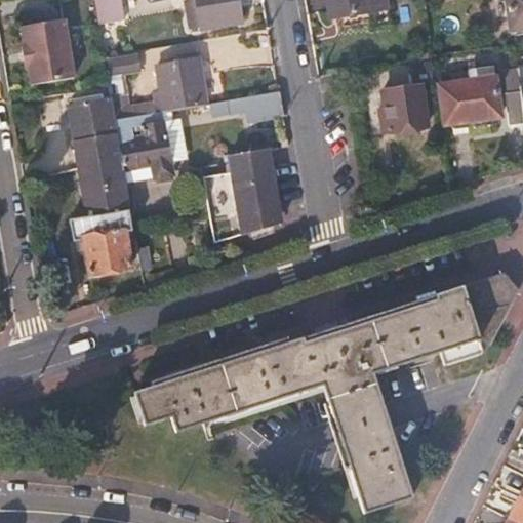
[(127,18),(123,0),(96,0),(102,24),(127,18)]
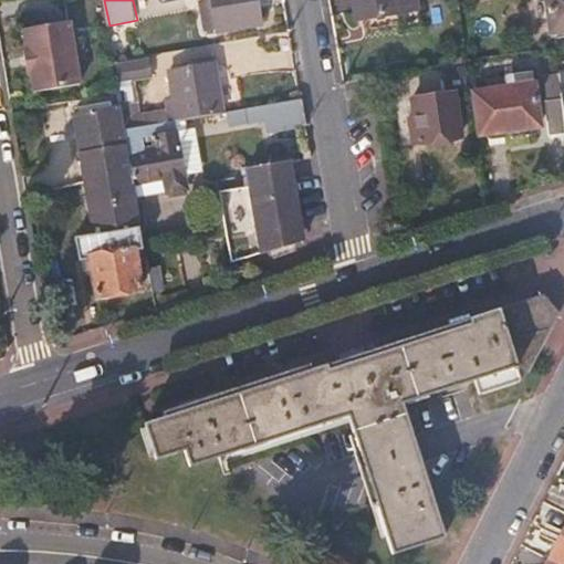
[(213,0),(218,27),(261,20),(257,0),(213,0)]
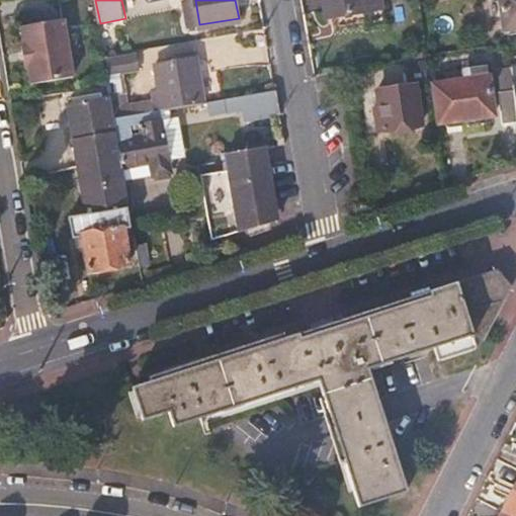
[(323,0),(327,17),(332,16),(328,0),(323,0)]
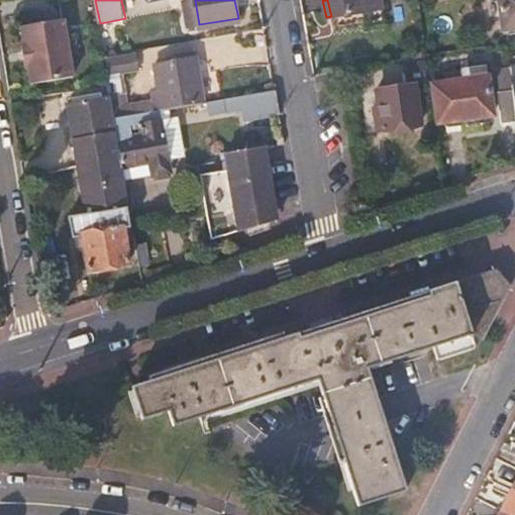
[(327,0),(331,16),(374,8),(384,6),(382,0),(327,0)]
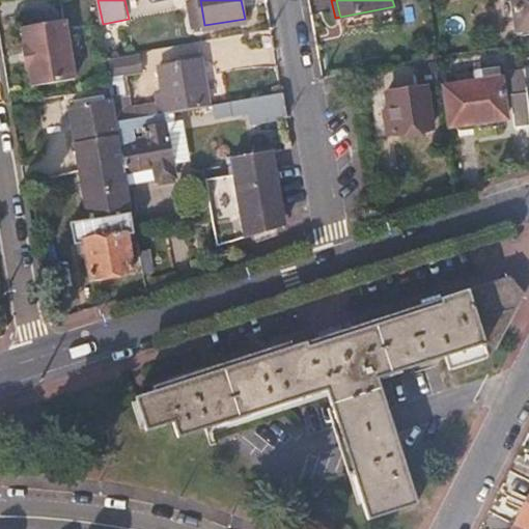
[(513,0),(518,29),(528,27),(528,0),(513,0)]
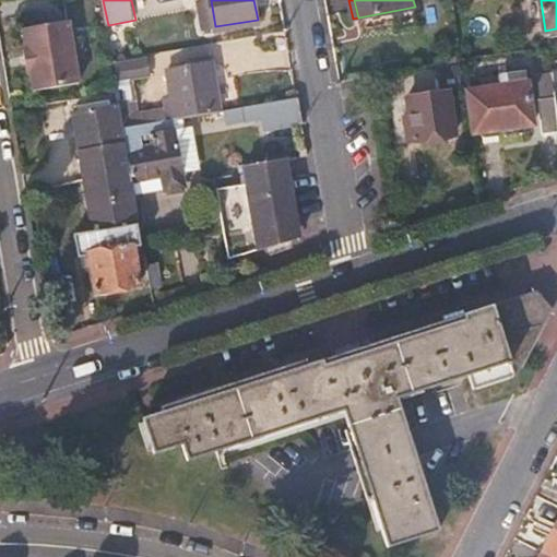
[(71,14),(21,23),(32,89),(83,79),(71,14)]
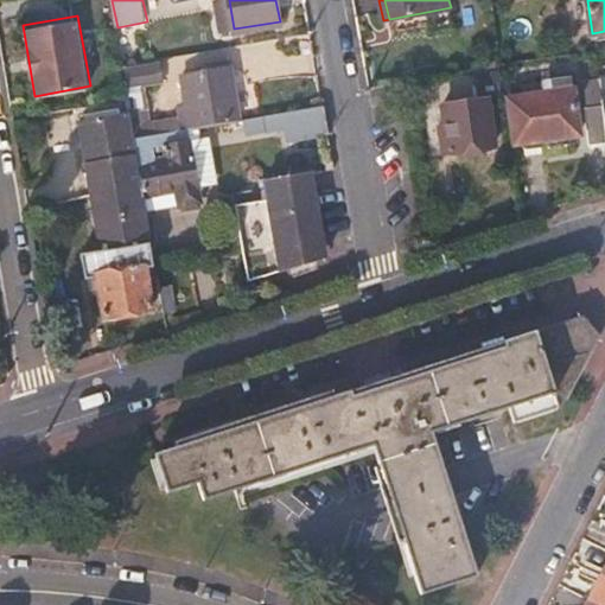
[(241,119),(229,55),(208,58),(208,69),(198,71),(202,99),(180,102),(185,128),(189,127),(241,119)]
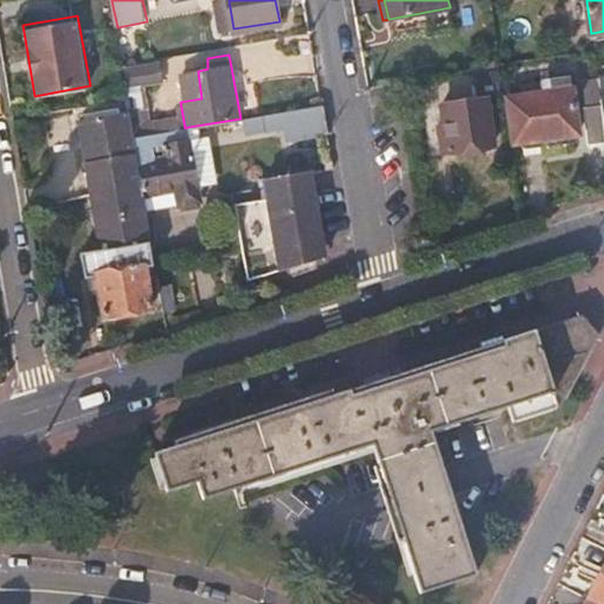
[(129,85),(166,81),(162,59),(127,63),(129,85)]
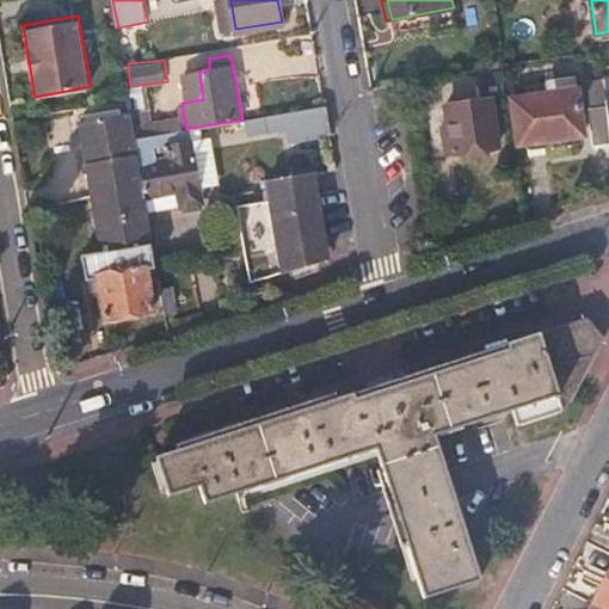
[(579,87),(578,75),(558,79),(559,90),(579,87)]
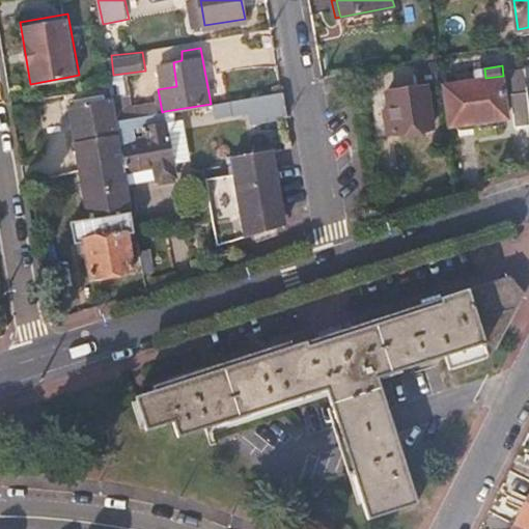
[(508,116),(503,76),(485,78),(443,84),(449,124),(508,116)]
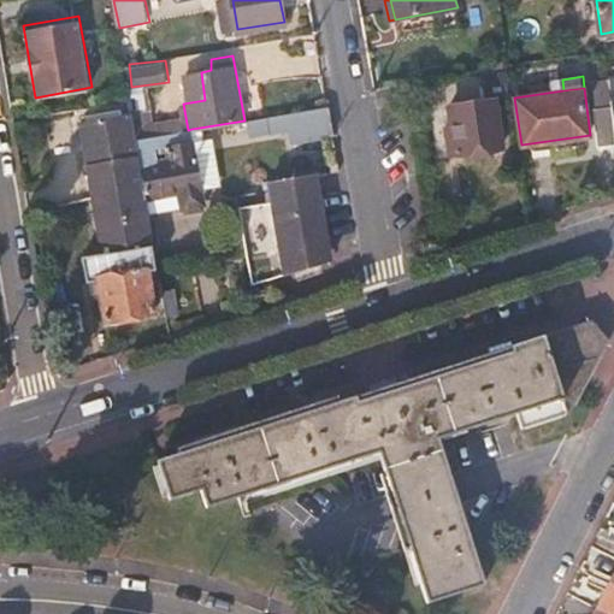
[(452,123),(447,124),(452,153),(503,146),(496,99),(449,106),(452,123)]
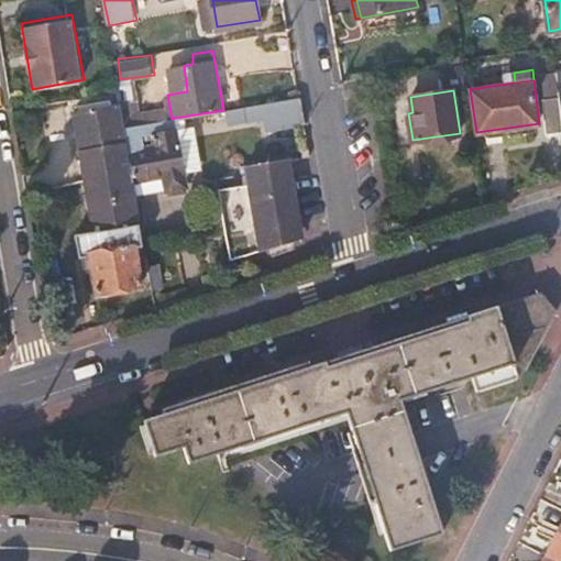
[(305,123),(300,96),(227,109),(230,123),(264,119),(266,130),(305,123)]
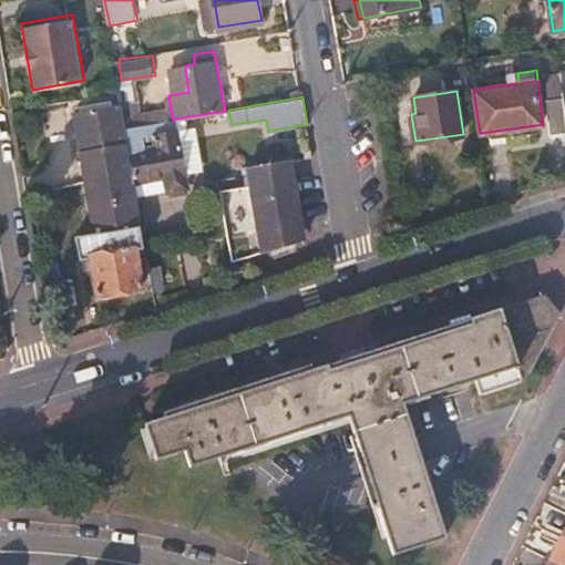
[(564,109),(563,98),(550,100),(553,132),(564,131),(564,109)]
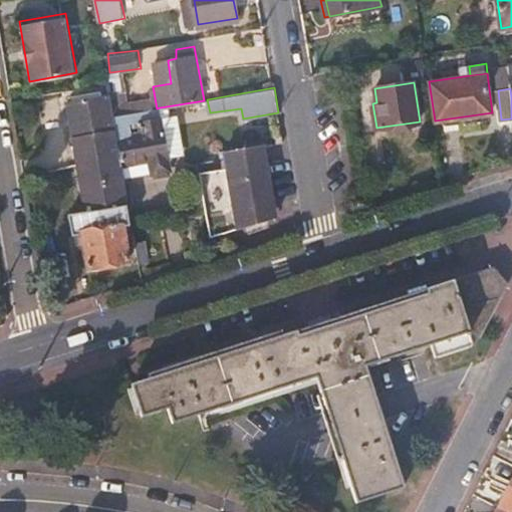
[(117,155),(107,95),(70,102),(80,162),(117,155)]
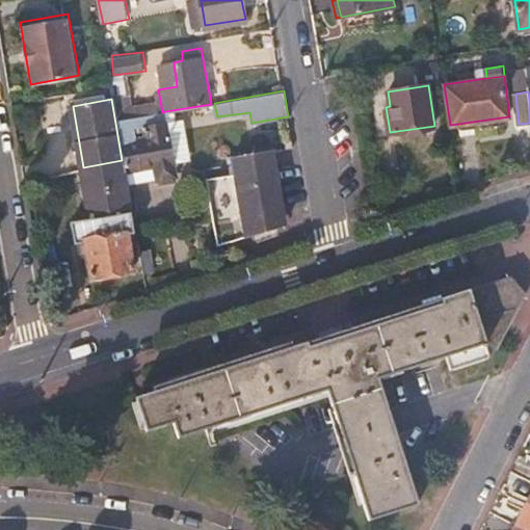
[(177,180),(165,111),(162,112),(118,120),(126,160),(129,178),(158,173),(160,183),(177,180)]
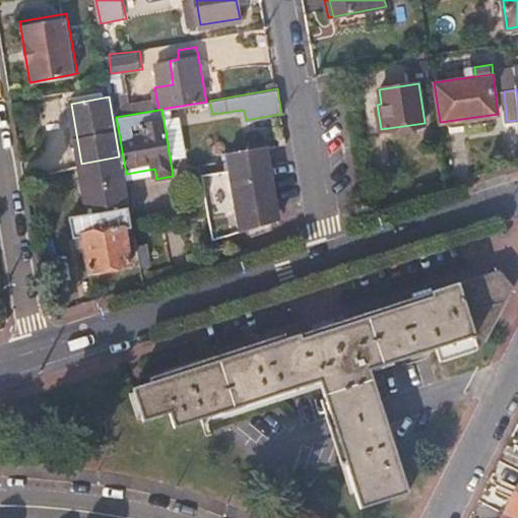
[(201,170),(213,236),(271,217),(276,208),(265,145),(225,152),(228,166),(201,170)]
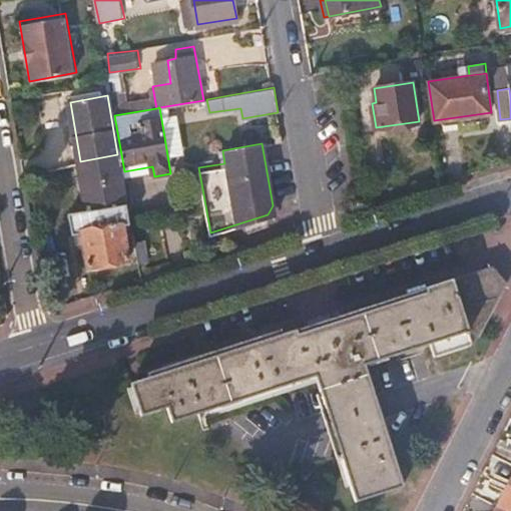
[(128,219),(117,154),(80,161),(88,211),(74,214),(76,229),(82,228),(89,267),(129,261),(122,220),(128,219)]
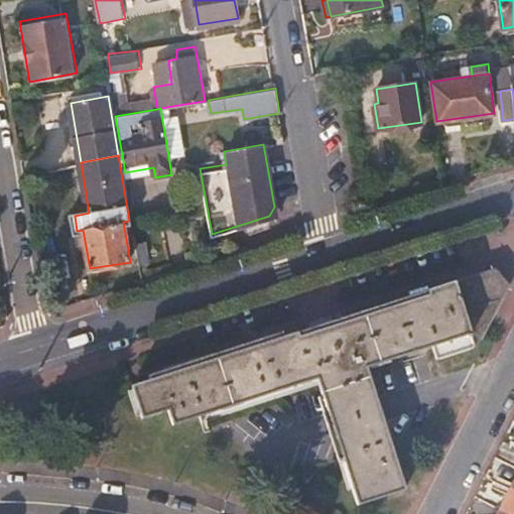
[(369,367),(433,346),(437,359),(479,345),(511,283),(503,274),(499,269),(497,266),(285,336),(154,378),(134,384),(144,416),(169,408),(174,423),(318,378),(360,503),(406,489),(369,367)]
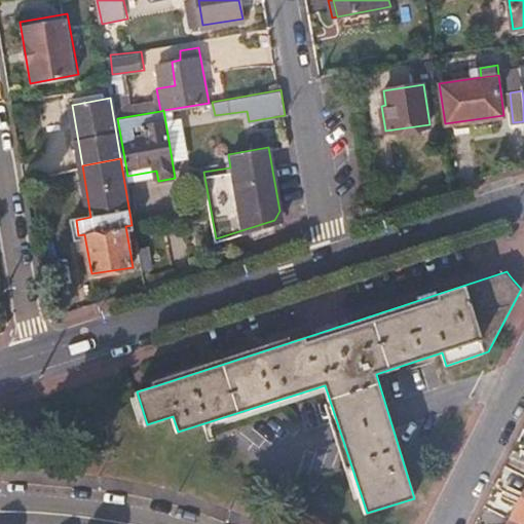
[(157,385),(291,342),(289,336),(155,379),(157,385)]
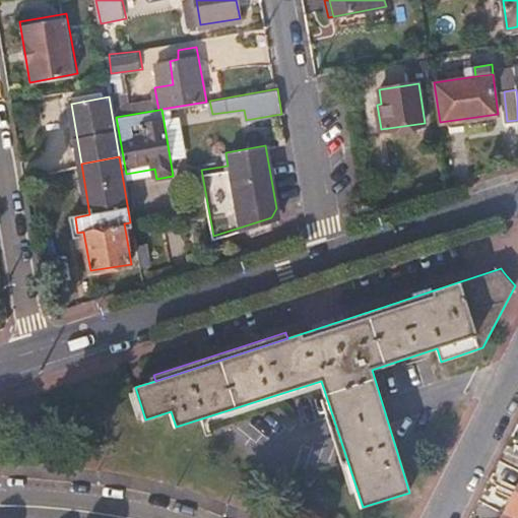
[(517,493),(503,517),(517,517),(517,493)]
